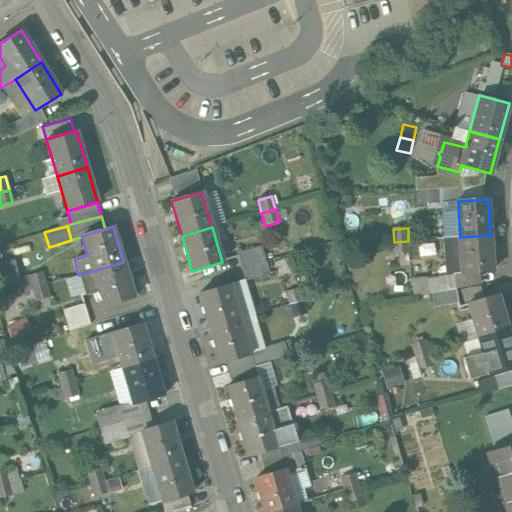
[(490,235),(460,237),(463,274),(493,271),(490,235)]
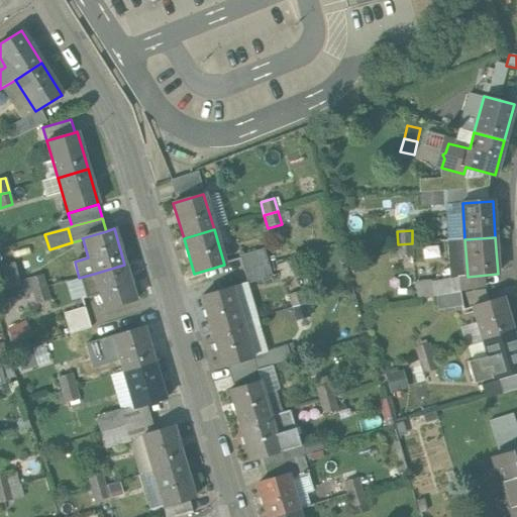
[(412,243),(398,244),(399,257),(413,256),(412,243)]
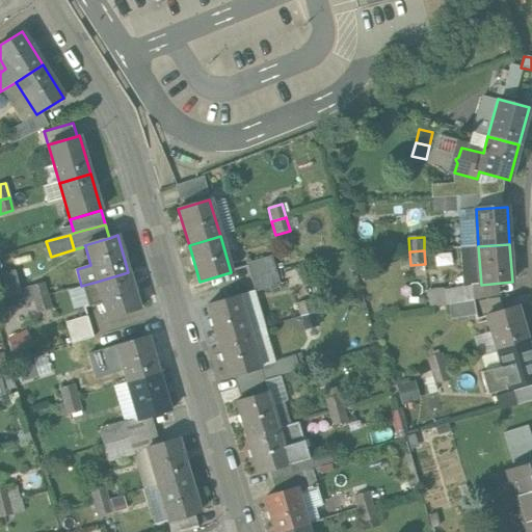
[(275,255),(250,260),(257,290),(282,285),(275,255)]
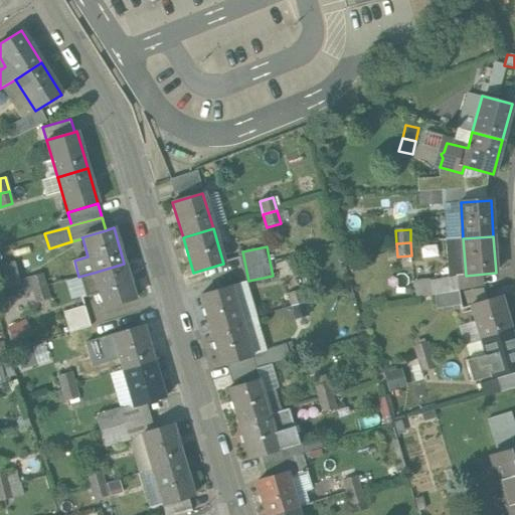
[(124,264),(94,273),(104,309),(134,300),(124,264)]
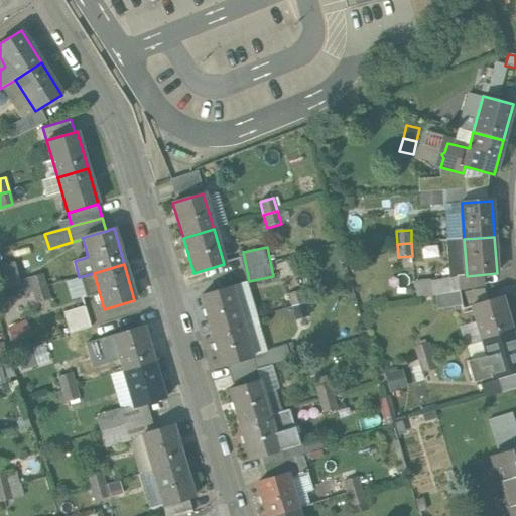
[(12,265),(0,268),(0,288),(17,284),(12,265)]
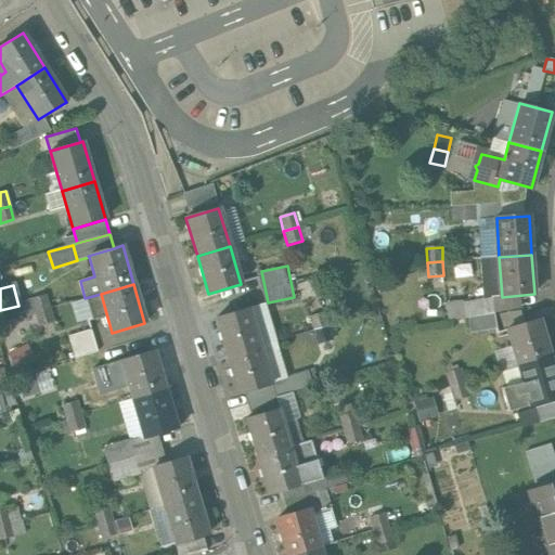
[(46,296),(31,300),(35,313),(49,309),(46,296)]
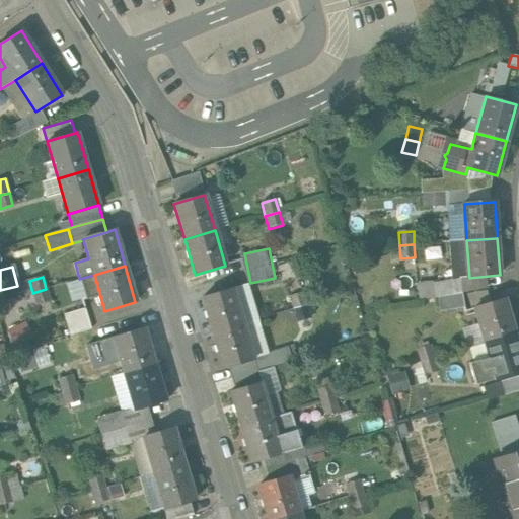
[(460,279),(434,283),(437,299),(440,298),(463,294),(460,279)]
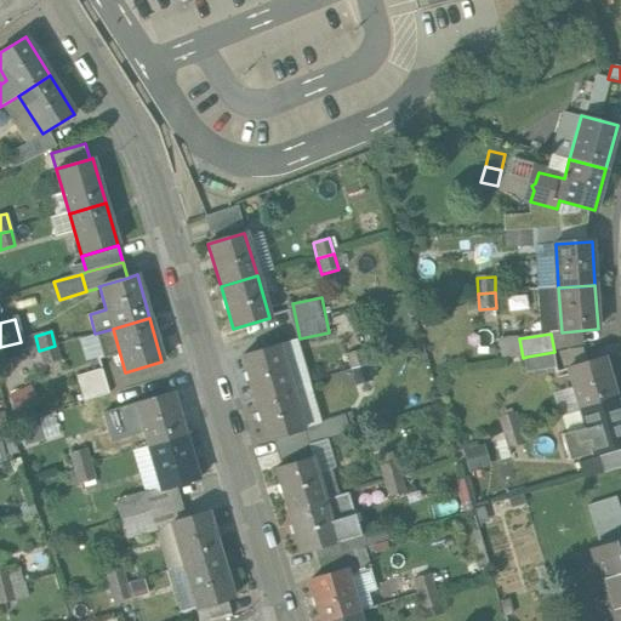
[(55,346),(39,351),(44,366),(60,362),(55,346)]
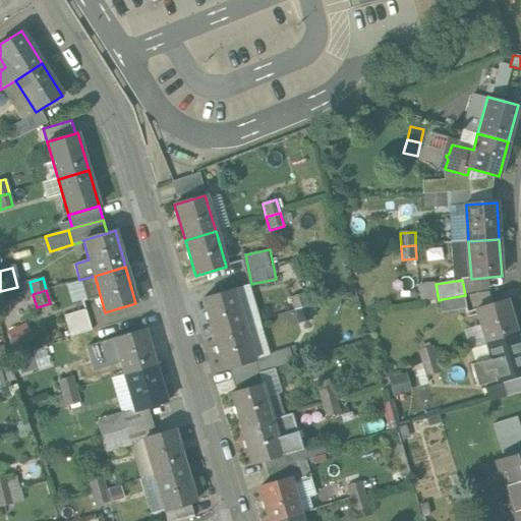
[(233,290),(203,299),(214,335),(244,326),(233,290)]
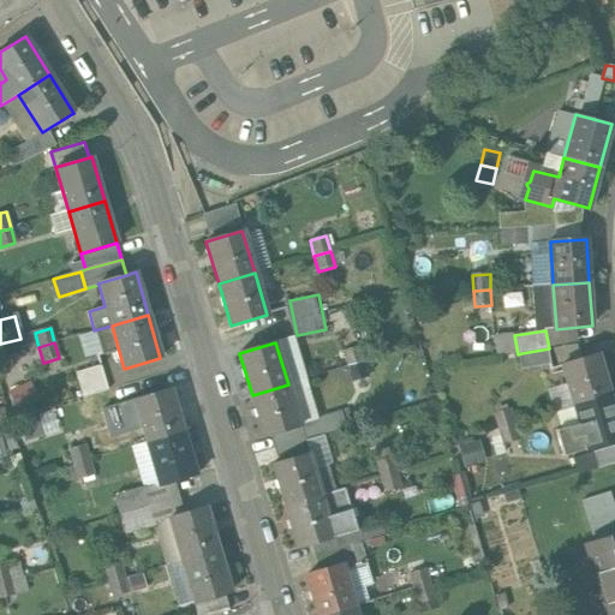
[(358,347),(342,351),(347,366),(363,362),(358,347)]
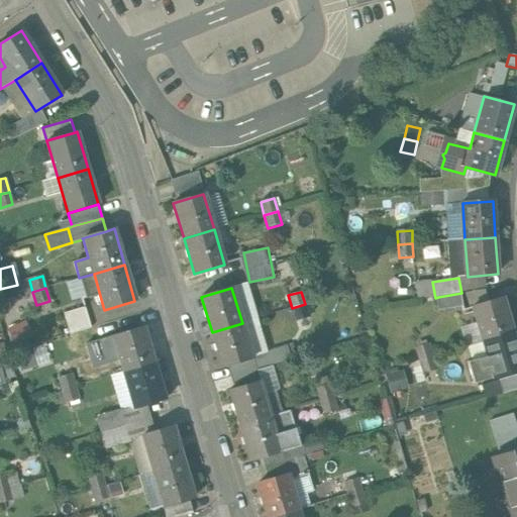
[(461,293),(438,297),(440,310),(463,306),(461,293)]
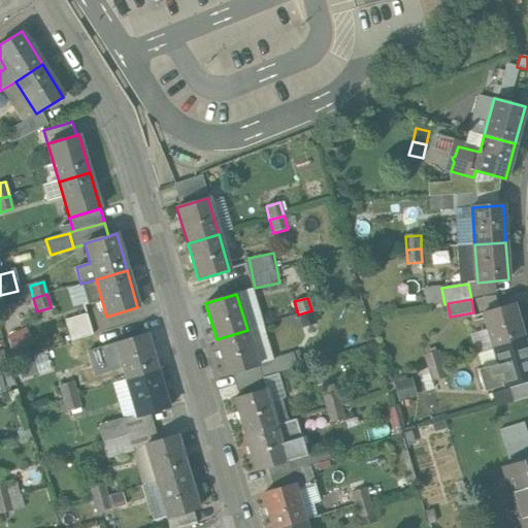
[(514,304),(484,312),(494,349),(524,340),(514,304)]
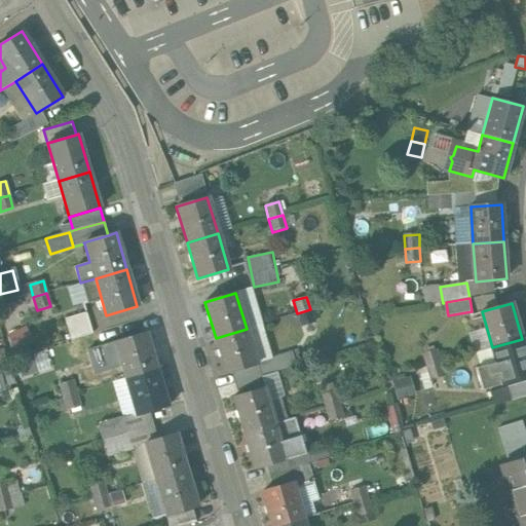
[(310,309),(297,313),(301,327),(314,323),(310,309)]
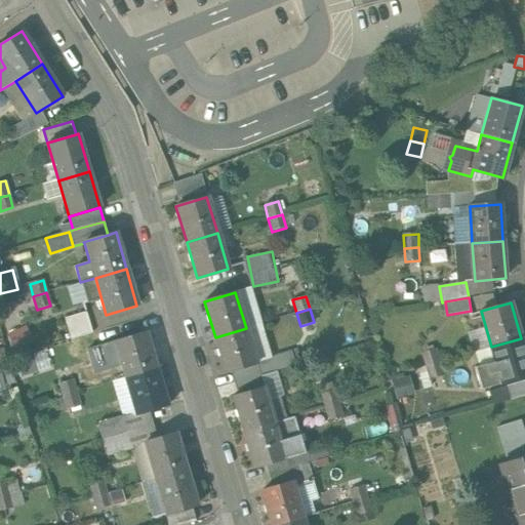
[(92,310),(70,314),(75,351),(97,348),(92,310)]
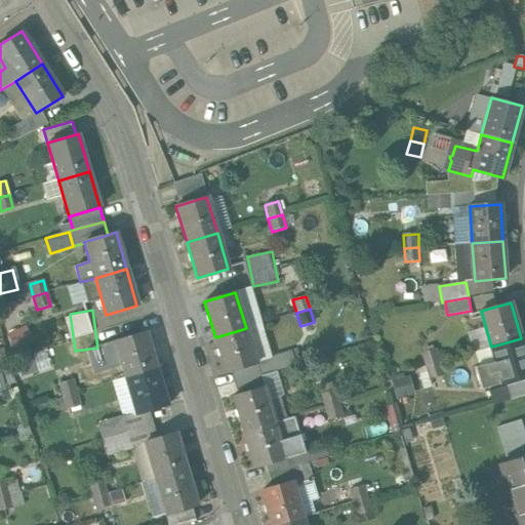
[(246,328),(215,337),(226,373),(231,372),(256,364),(255,362),(246,328)]
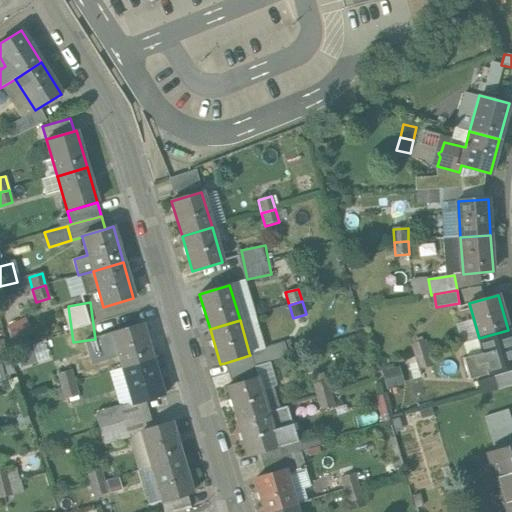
[(141,324),(111,333),(122,369),(151,359),(141,324)]
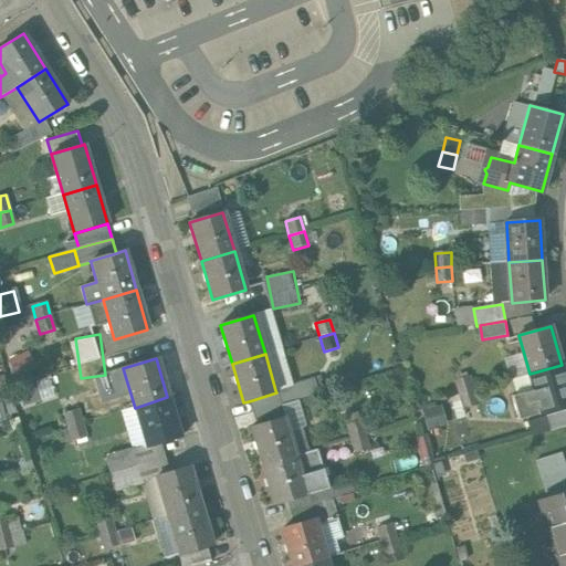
[(565,378),(562,365),(530,374),(541,412),(565,405),(565,378)]
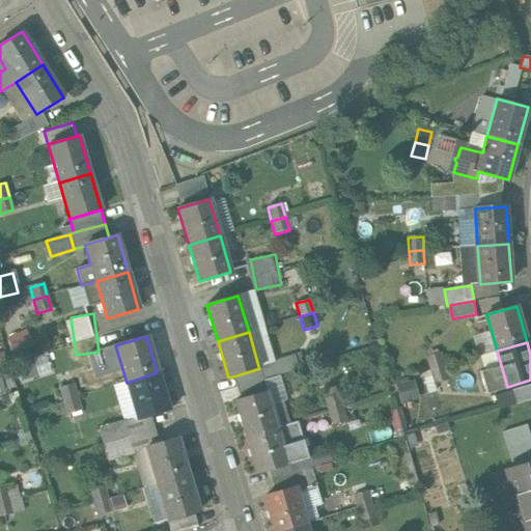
[(440,354),(426,358),(430,371),(444,367),(440,354)]
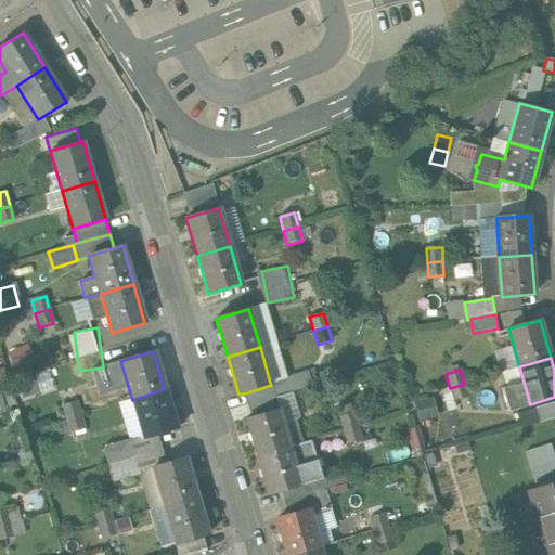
[(271,385),(244,394),(247,405),(274,397),(311,386),(307,372),(270,383),(271,385)]
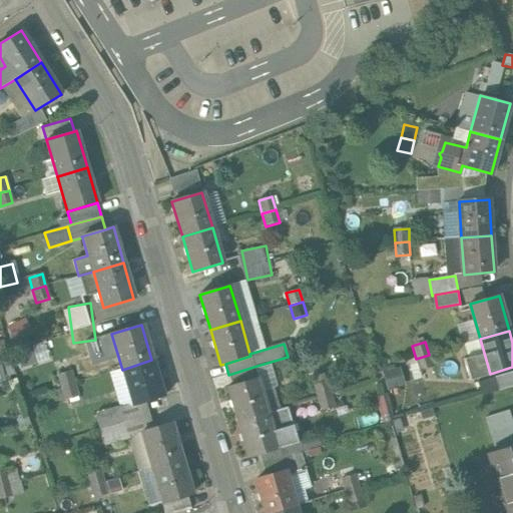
[(429,355),(416,359),(420,371),(433,367),(429,355)]
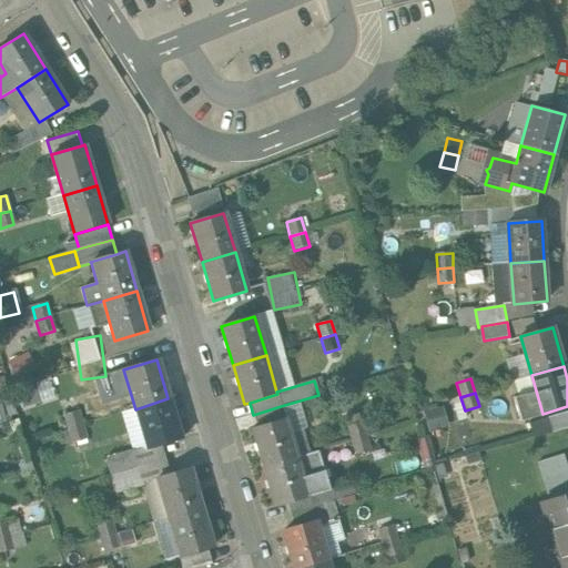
[(168,398),(135,409),(146,448),(180,438),(168,398)]
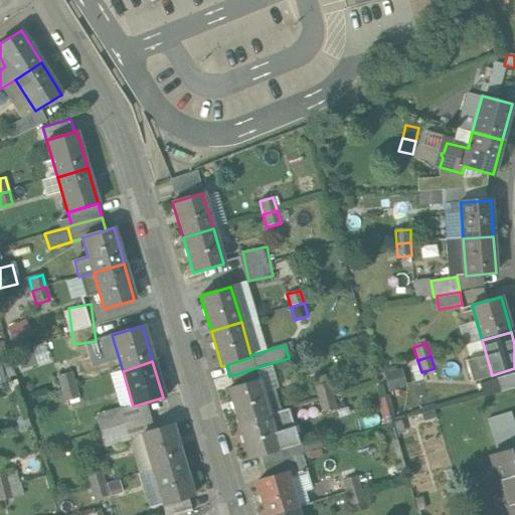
[(401,374),(401,367),(389,368),(391,386),(405,385),(405,373),(401,374)]
